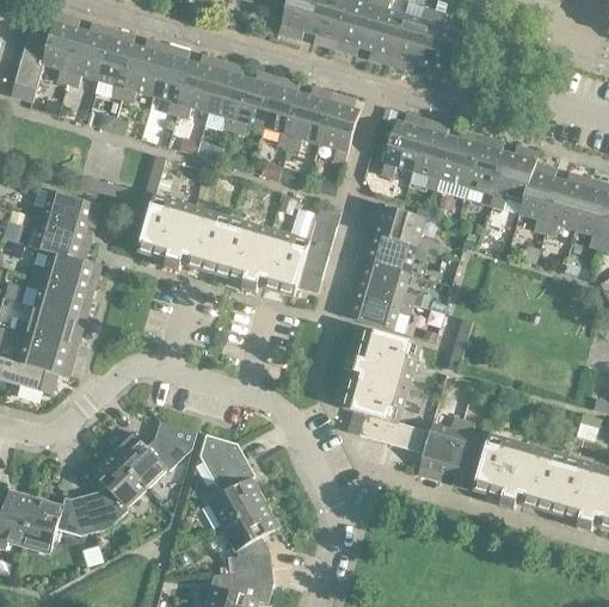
[(263,0),(263,4),(283,10),(284,10),(287,0),(263,0)]
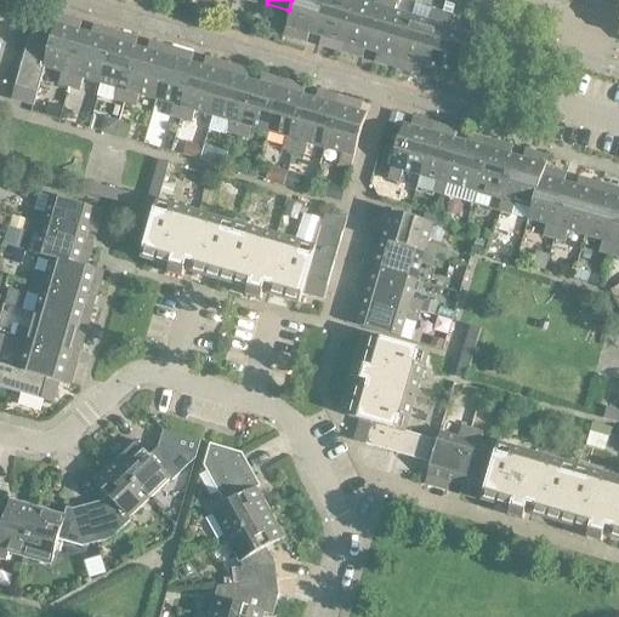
[(291,0),(289,10),(288,10),(282,33),(305,39),(307,29),(313,30),(322,0),(291,0)]
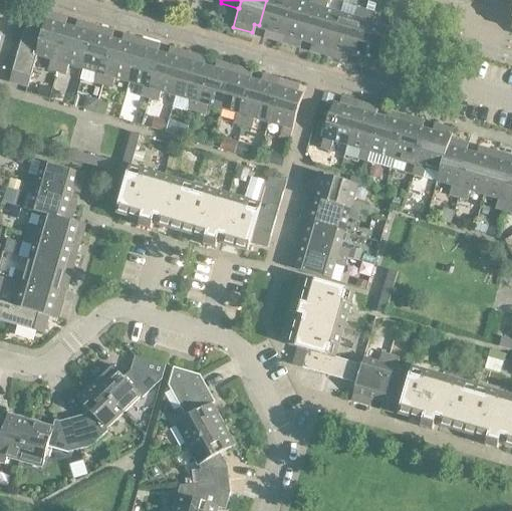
[(266,0),(259,25),(265,27),(262,35),(280,40),(292,0),(266,0)]
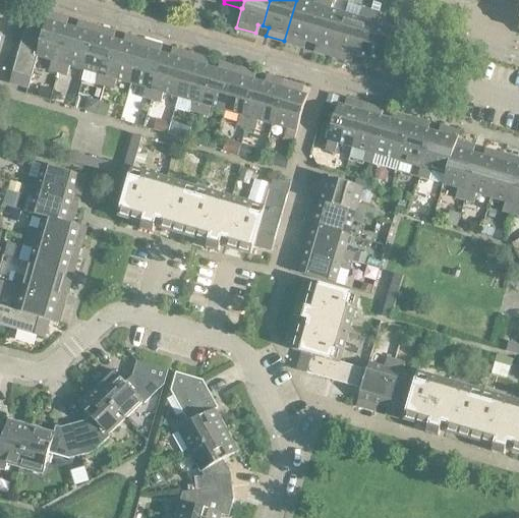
[(311,0),(310,3),(299,0),(296,0),(284,41),(302,46),(304,38),(310,39),(321,0),(311,0)]
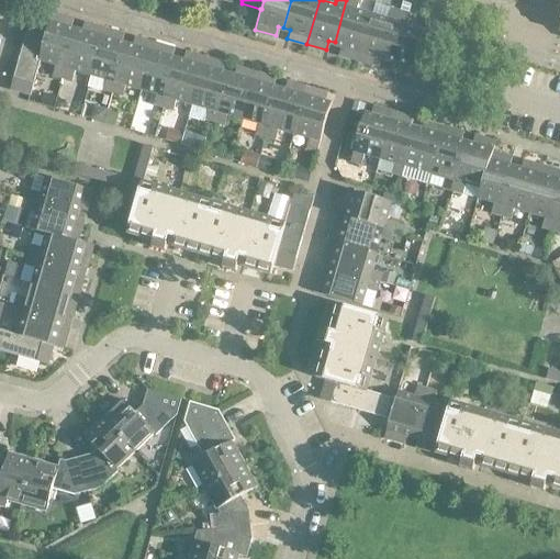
[(346,0),(335,42),(340,44),(337,54),(357,59),(370,13),(355,9),(357,0),(346,0)]
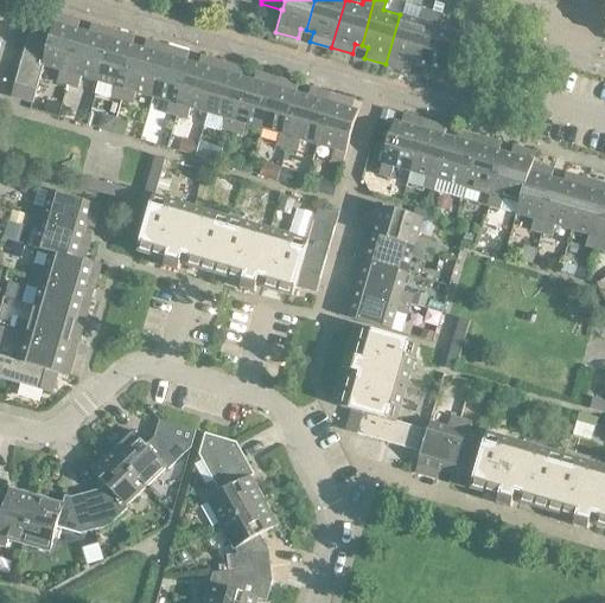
[(434,0),(432,8),(440,11),(443,2),(434,0)]
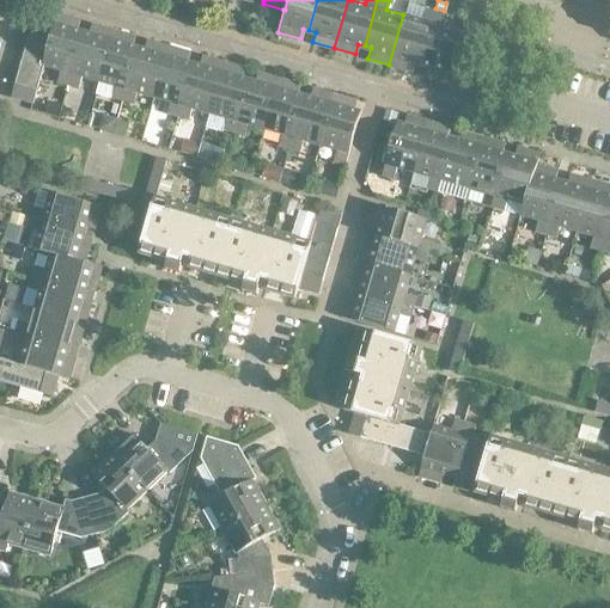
[(420,19),(403,14),(389,65),(410,71),(413,60),(420,62),(434,10),(424,7),(420,19)]
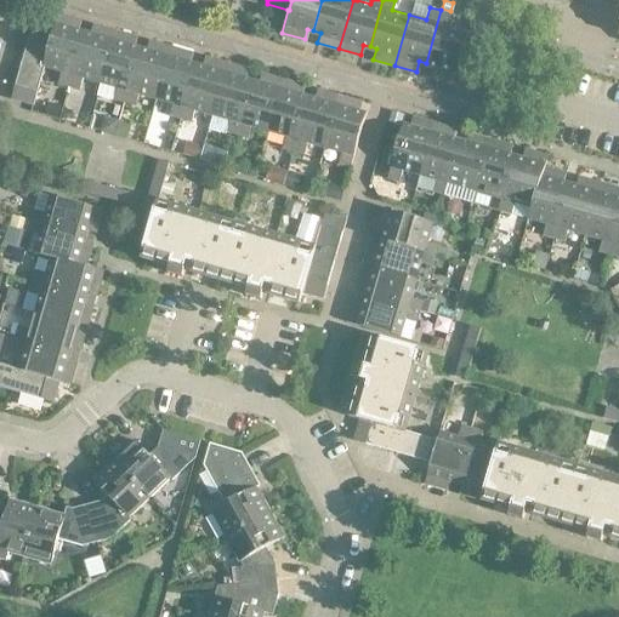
[(452,13),(441,10),(426,63),(432,64),(429,75),(452,81),(466,32),(448,26),(452,13)]
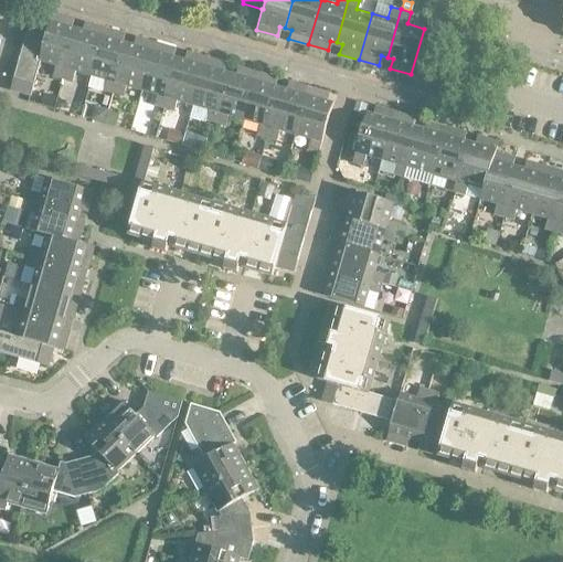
[(51,11),(48,22),(39,57),(54,62),(51,74),(61,76),(75,29),(70,27),(72,18),(51,11)]
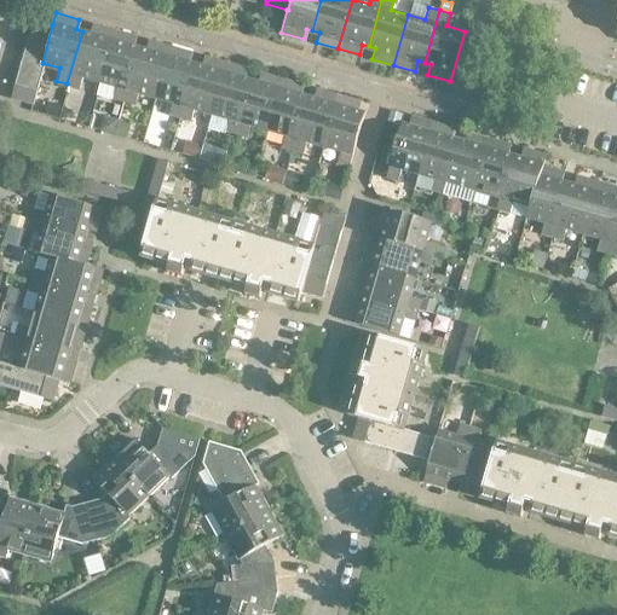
[(32,18),(21,57),(42,63),(52,24),(32,18)]
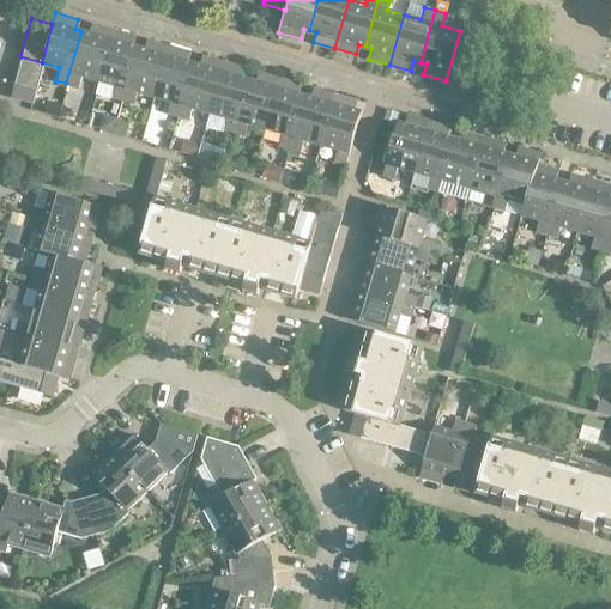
[(88,32),(82,31),(66,83),(77,86),(80,73),(97,78),(113,29),(91,23),(88,32)]
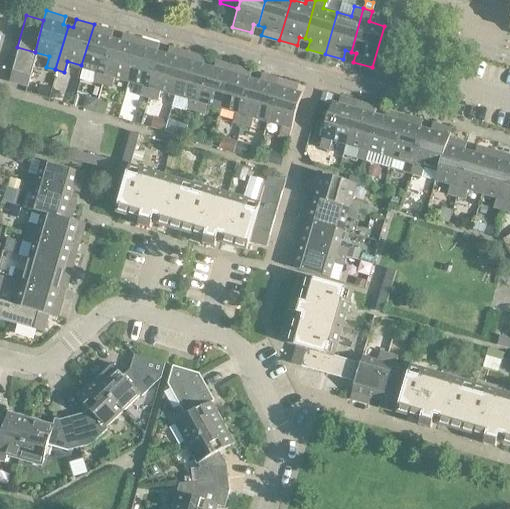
[(111,29),(94,24),(81,65),(95,69),(92,80),(101,83),(114,39),(109,38),(111,29)]
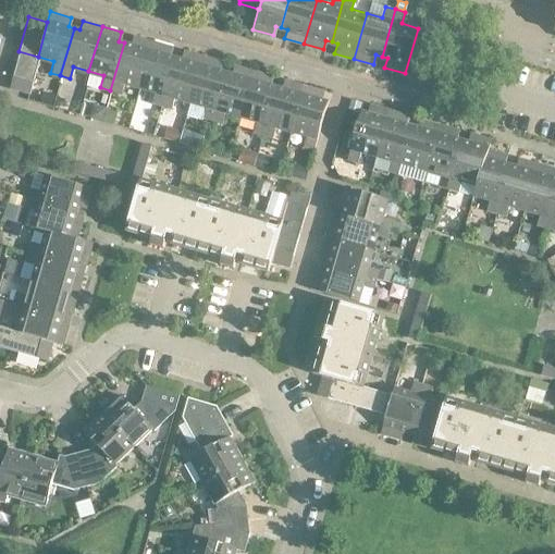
[(130,45),(124,42),(110,90),(120,93),(123,81),(138,85),(152,40),(133,35),(130,45)]
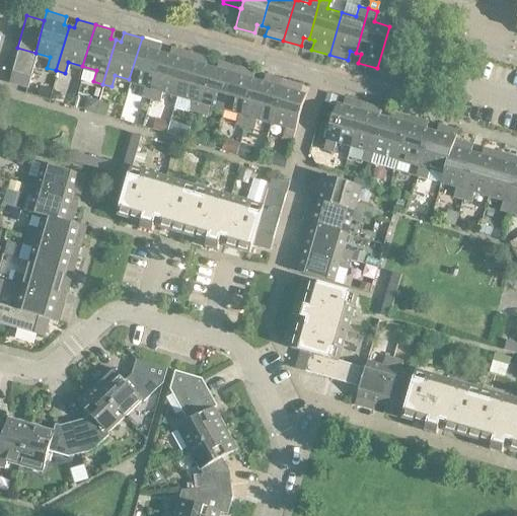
[(160,43),(142,38),(129,79),(144,84),(141,94),(150,97),(162,53),(157,52),(160,43)]
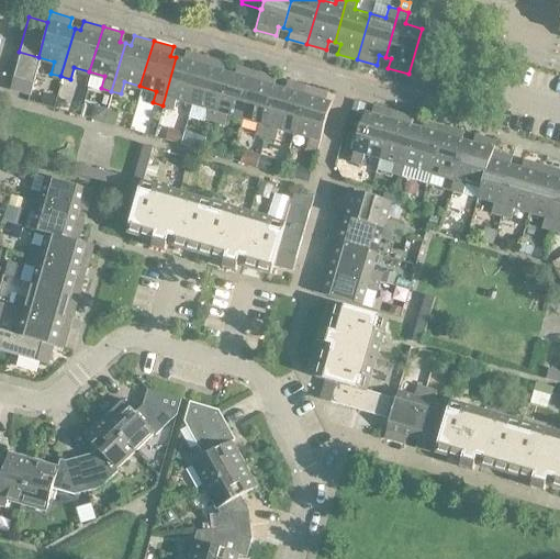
[(181,59),(176,57),(163,105),(172,108),(175,97),(191,101),(204,56),(185,49),(181,59)]
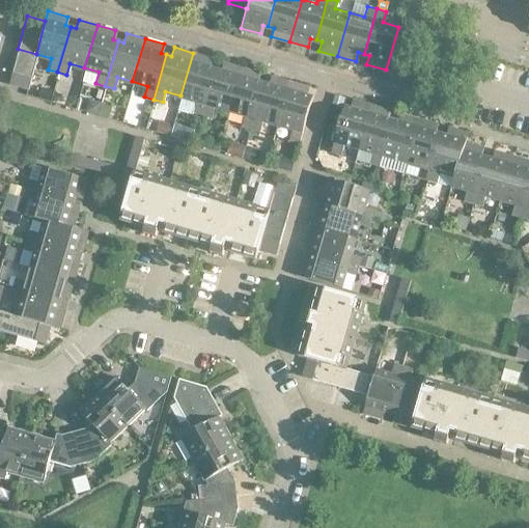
[(36,54),(18,49),(8,83),(27,88),(36,54)]
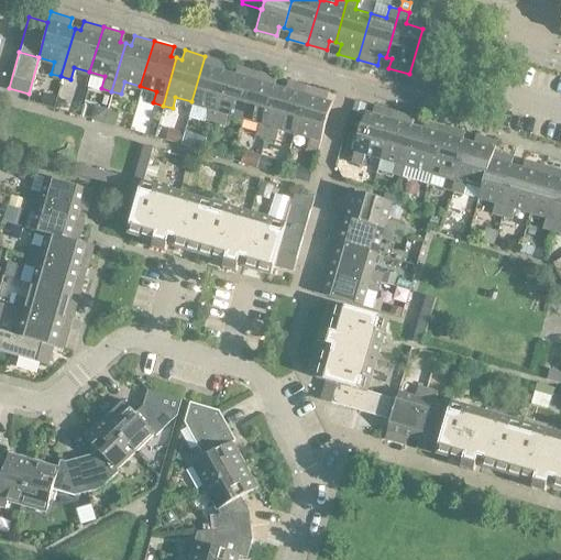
[(226,62),(205,56),(191,101),(207,106),(204,118),(213,120),(228,73),(222,70),(226,62)]
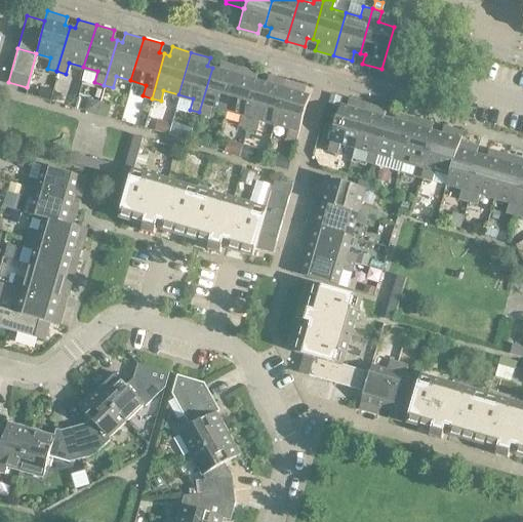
[(217,69),(212,68),(199,112),(208,115),(212,104),(227,108),(239,66),(220,61),(217,69)]
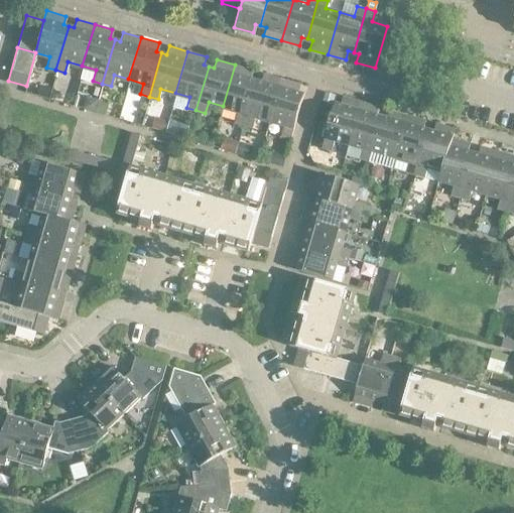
[(253,70),(235,65),(223,106),(237,110),(234,121),(243,123),(255,80),(250,79),(253,70)]
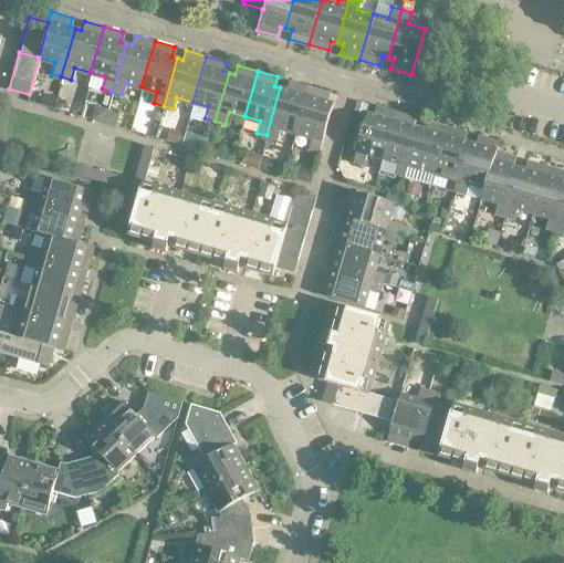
[(285,90),(280,87),(267,135),(275,138),(280,126),(295,131),(309,85),(289,80),(285,90)]
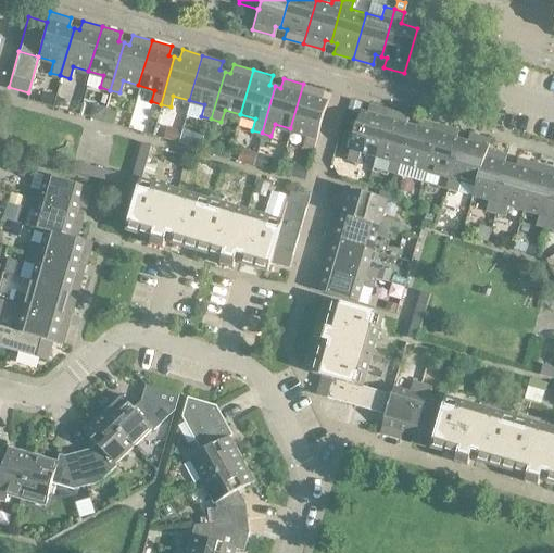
[(323,89),(303,84),(290,128),(305,133),(302,145),(313,148),(326,100),(319,99),(323,89)]
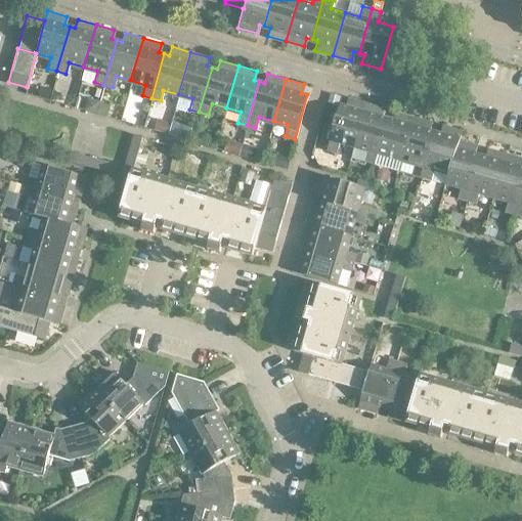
[(39,83),(36,94),(47,97),(50,87),(39,83)]
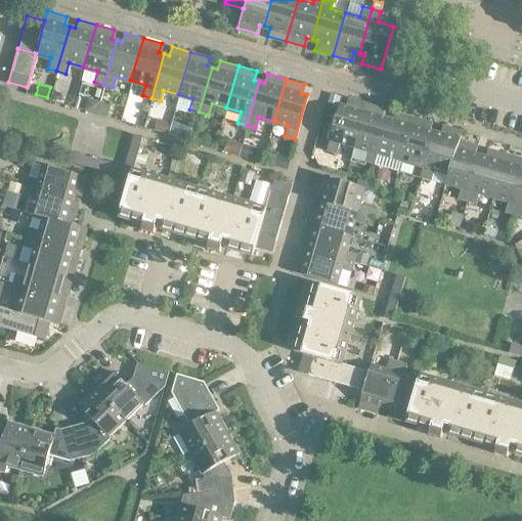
[(329,92),(325,101),(335,104),(338,95),(329,92)]
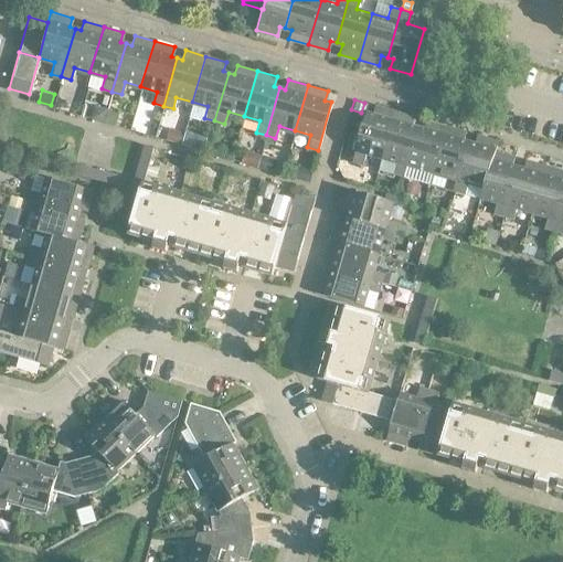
[(94,104),(89,116),(103,120),(106,107),(94,104)]
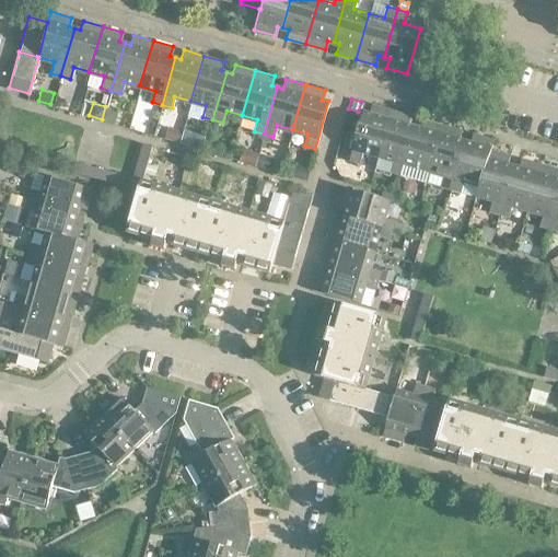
[(362,150),(378,154),(391,109),(371,103),(368,113),(361,111),(348,159),(359,162),(362,150)]
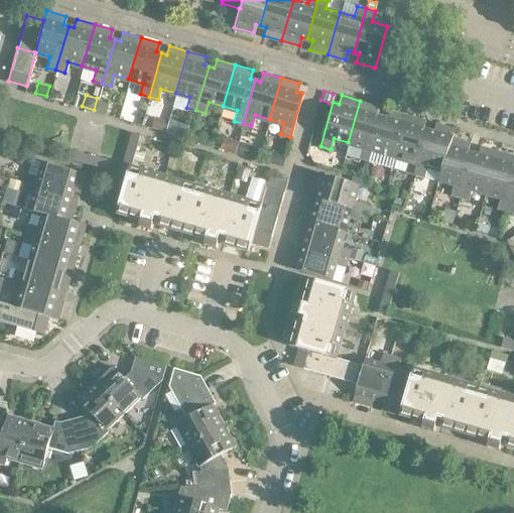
[(98,98),(94,110),(104,113),(108,101),(98,98)]
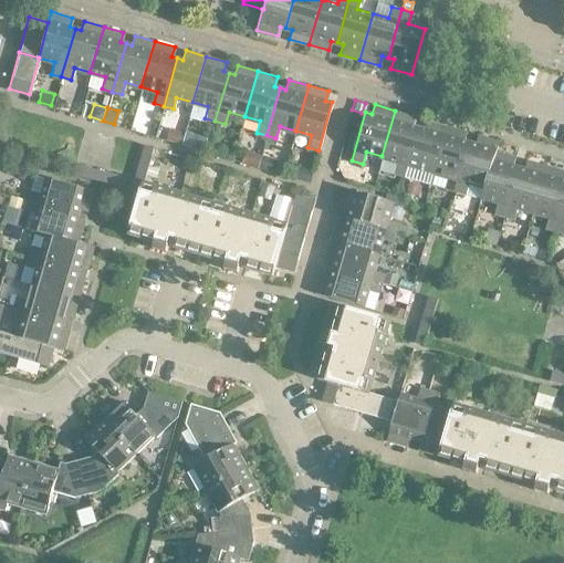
[(415,116),(395,111),(382,156),(397,160),(394,173),(404,175),(418,127),(411,125),(415,116)]
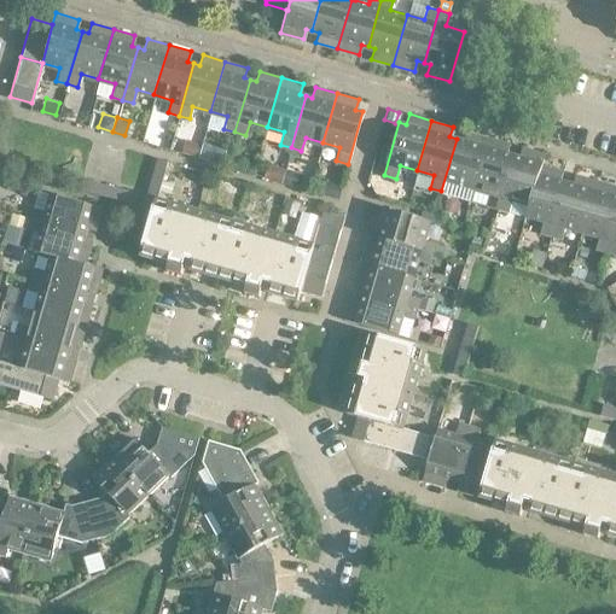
[(463,140),(457,139),(441,191),(469,199),(487,136),(465,130),(463,140)]
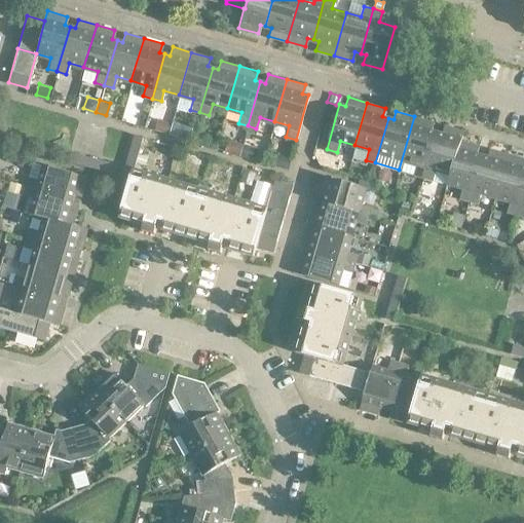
[(433,121),(414,116),(399,170),(421,177),(436,132),(431,131),(433,121)]
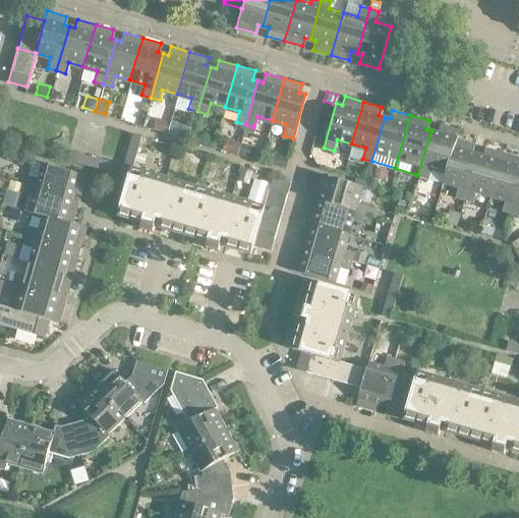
[(156,116),(152,126),(166,130),(169,120),(156,116)]
